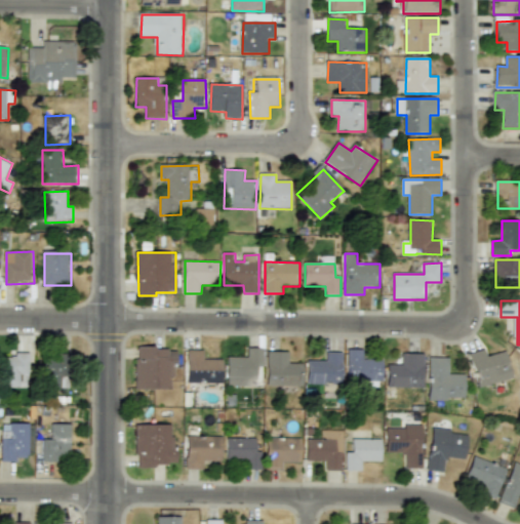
[(265,348),(249,349),(249,358),(229,358),(229,387),(250,387),(250,380),(258,380),(258,367),(265,367),(265,348)]
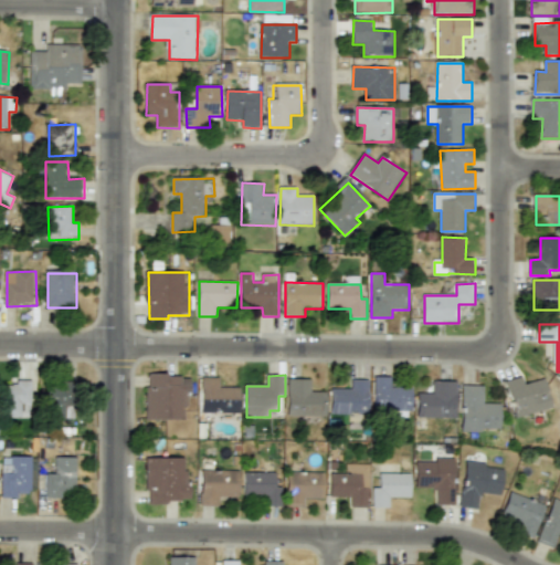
[(149,420),(187,420),(187,408),(191,408),(191,376),(149,376),(149,420)]
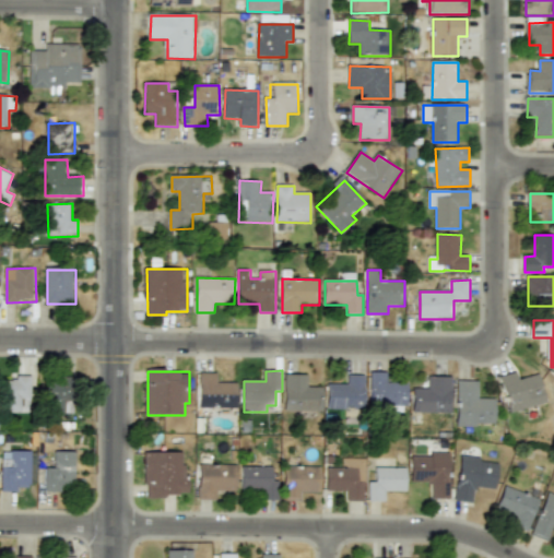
[(389,374),(373,372),(372,410),(408,411),(409,383),(389,382),(389,374)]
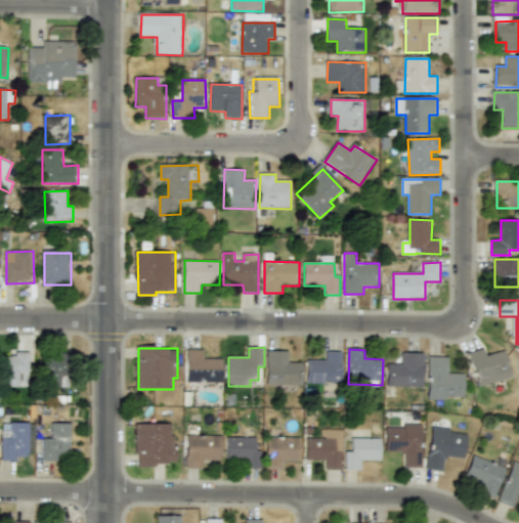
[(514,379),(507,350),(487,355),(485,349),(470,353),(478,387),(514,379)]
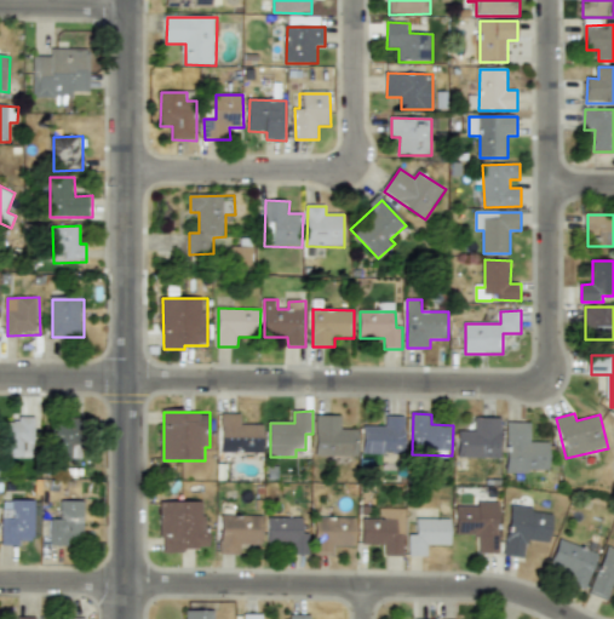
[(264,425),(242,425),(242,414),(223,414),(224,451),(248,451),(248,453),(265,453),(264,425)]
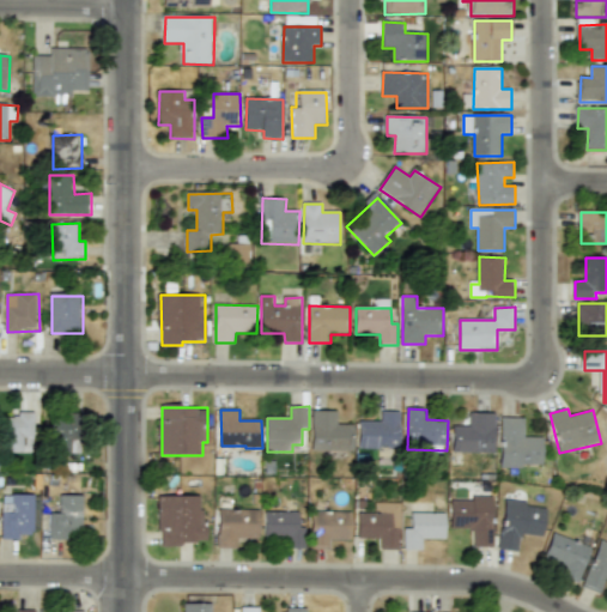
[(356,425),(339,425),(339,412),(314,411),(314,450),(356,452),(356,425)]
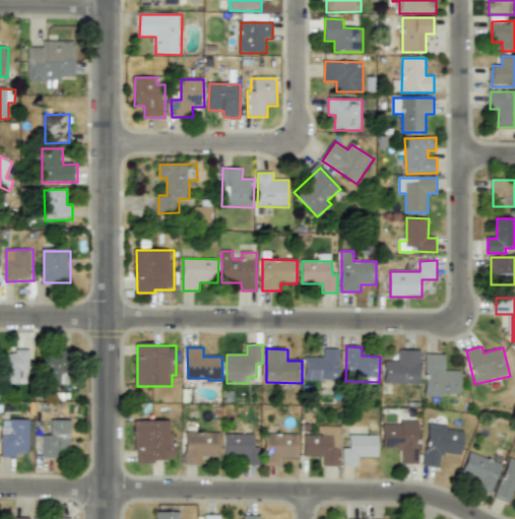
[(306,380),(340,381),(340,350),(325,349),(324,358),(306,358),(306,380)]
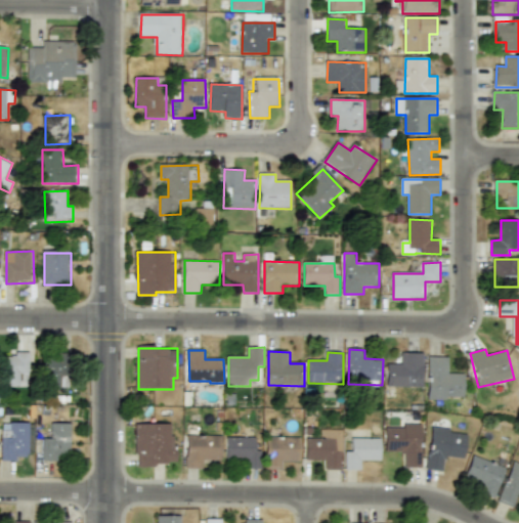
[(31,354),(8,353),(7,387),(31,387),(31,354)]
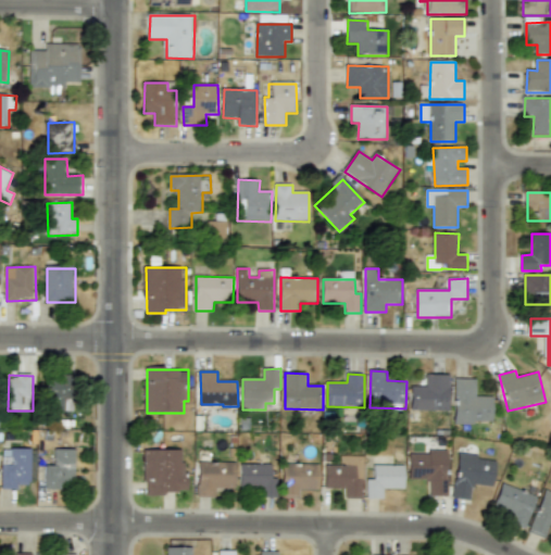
[(451,376),(428,375),(428,387),(412,387),(412,411),(450,412),(451,376)]
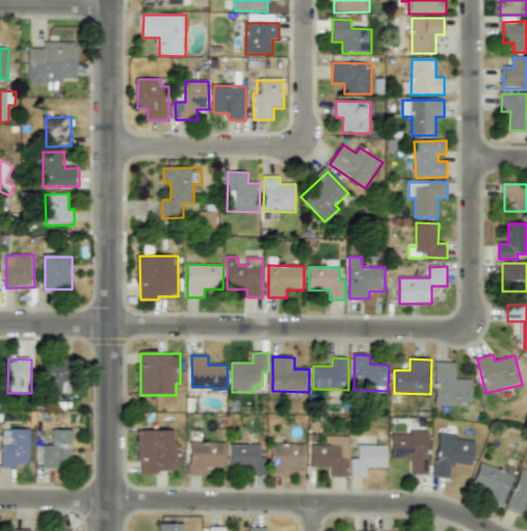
[(74,360),(52,361),(53,394),(75,393),(74,360)]
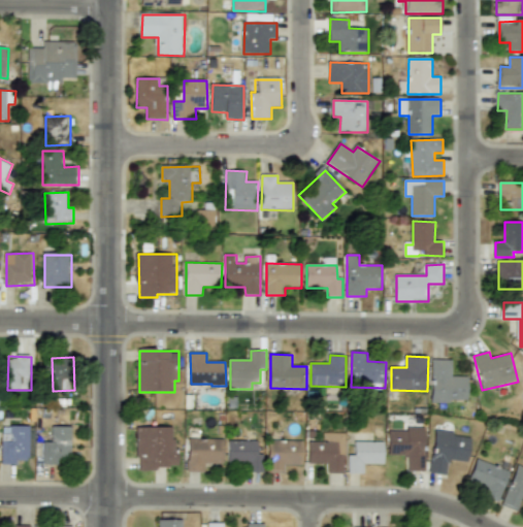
[(469,376),(453,376),(453,360),(433,360),(432,401),(469,402),(469,376)]
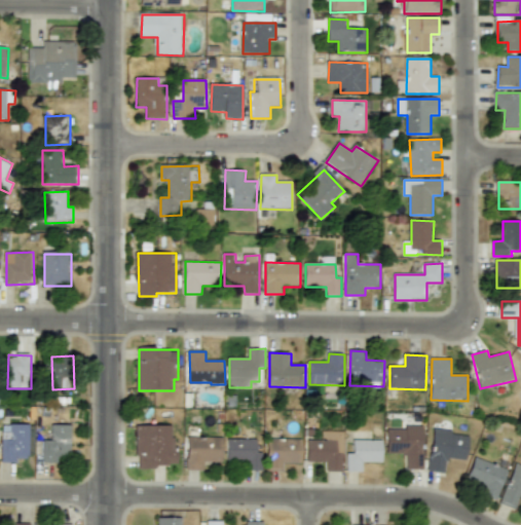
[(31,425),(4,425),(4,463),(20,463),(20,459),(31,459),(31,425)]
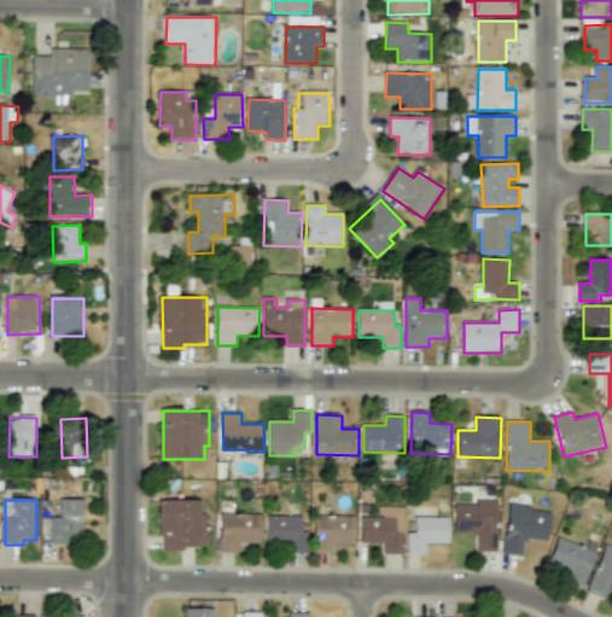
[(52,543),(86,545),(86,500),(63,500),(63,518),(53,518),(52,543)]
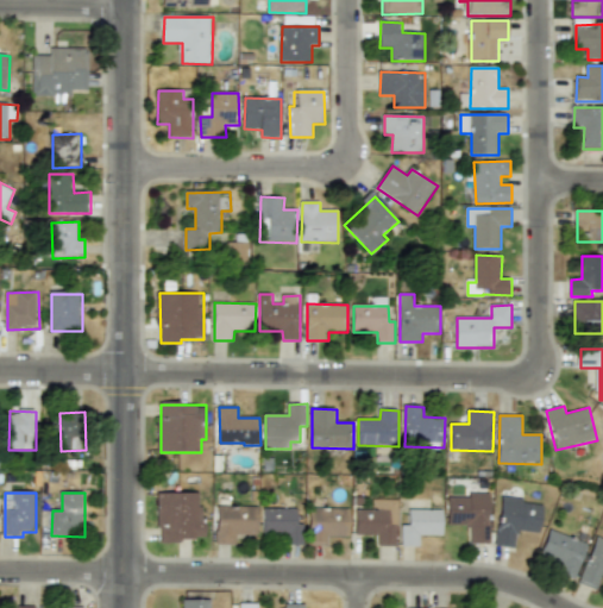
[(203,493),(161,494),(161,540),(205,540),(203,493)]
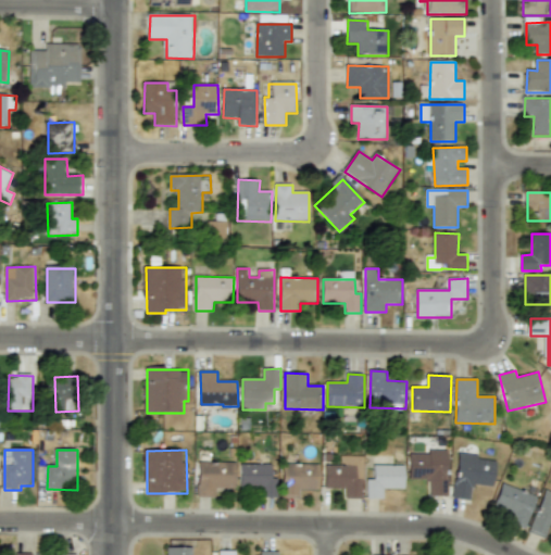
[(450,452),(412,452),(412,480),(431,480),(433,496),(451,496),(450,452)]
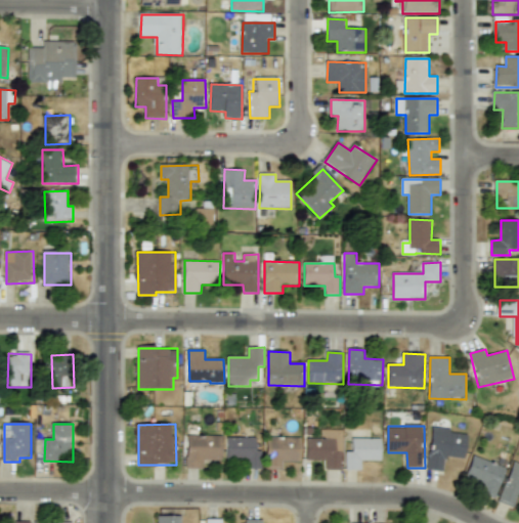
[(469,435),(453,433),(453,430),(433,427),(429,470),(445,472),(447,456),(467,459),(469,435)]
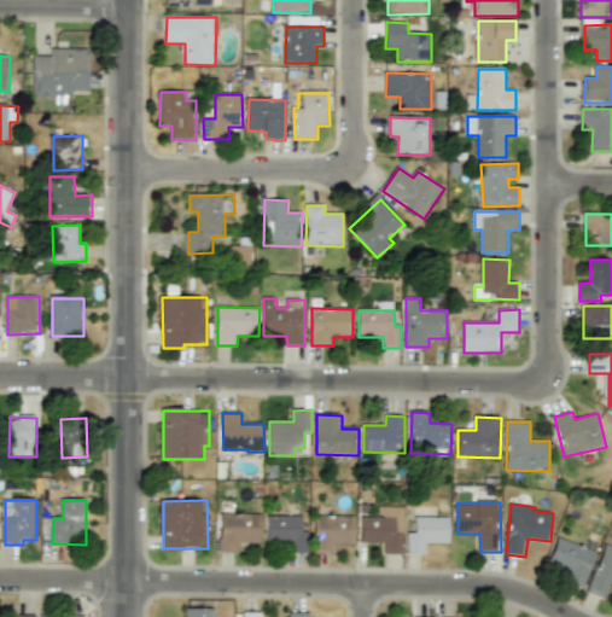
[(406,507),(382,507),(382,518),(363,518),(363,543),(386,543),(386,554),(404,554),(406,507)]
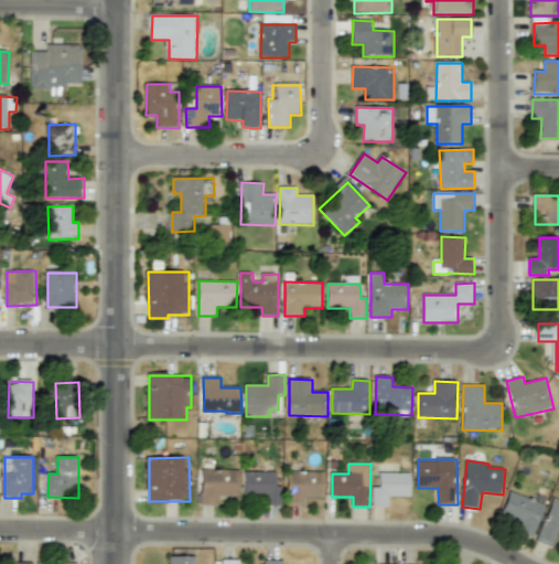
[(240,497),(240,470),(203,470),(203,506),(221,506),(221,497),(240,497)]
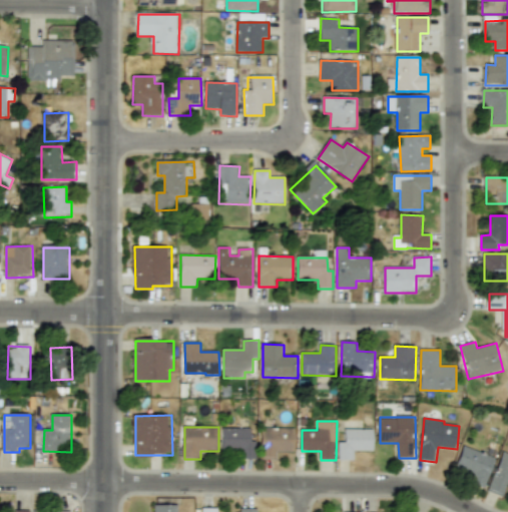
[(242,459),(257,460),(258,441),(251,441),(251,429),(223,428),(222,449),(243,450),(242,459)]
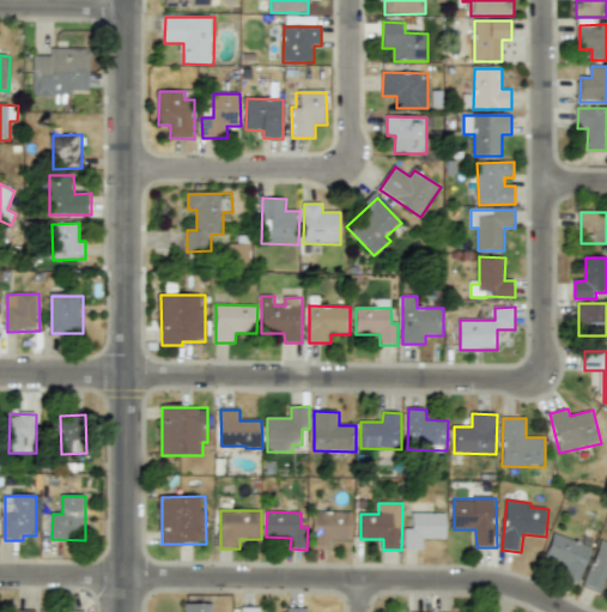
[(353,540),(354,513),(314,511),(313,550),(332,550),(333,540),(353,540)]
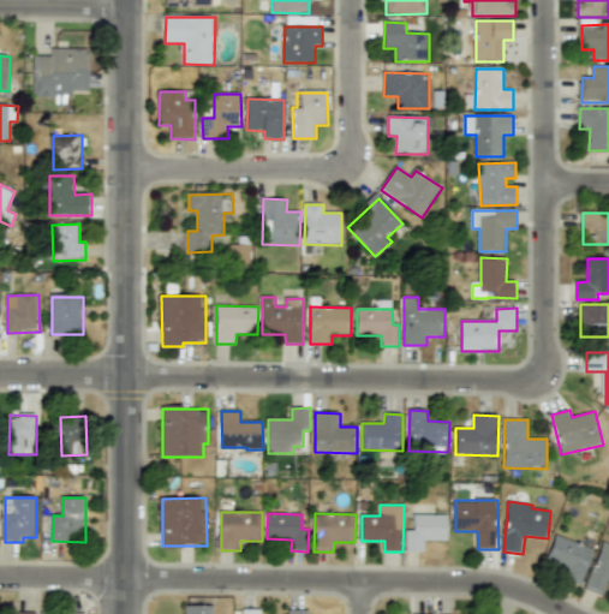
[(449,516),(416,516),(416,531),(407,531),(409,552),(425,552),(425,542),(449,541),(449,516)]
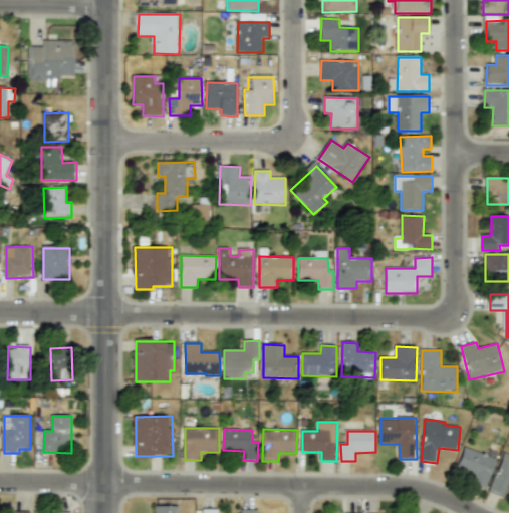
[(488,486),(497,458),(466,448),(458,469),(471,473),(469,479),(488,486)]
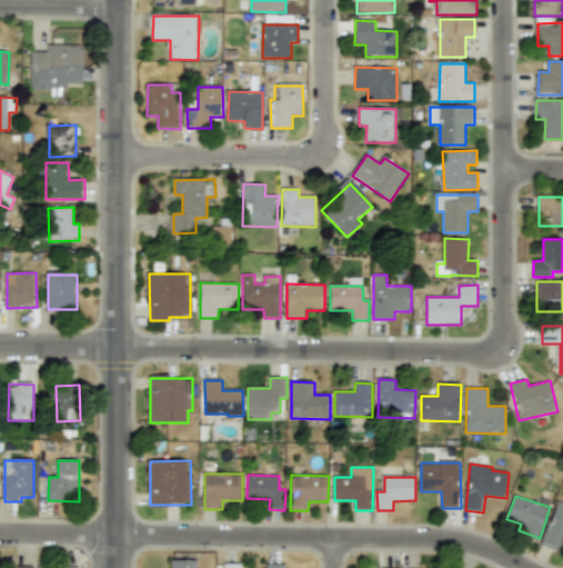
[(562,506),(556,504),(543,546),(559,551),(562,542),(562,506)]
